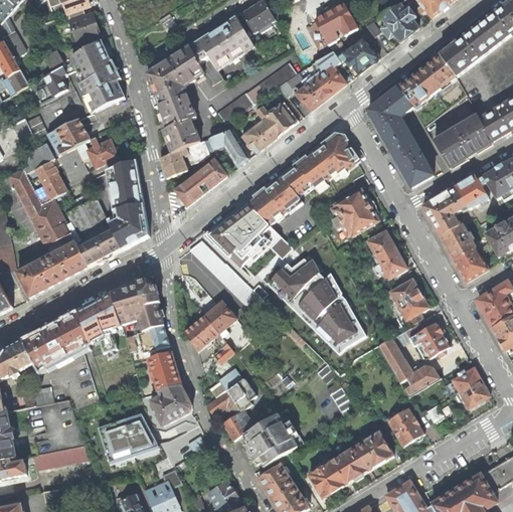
[(0,23),(15,6),(8,0),(0,0),(0,23)]
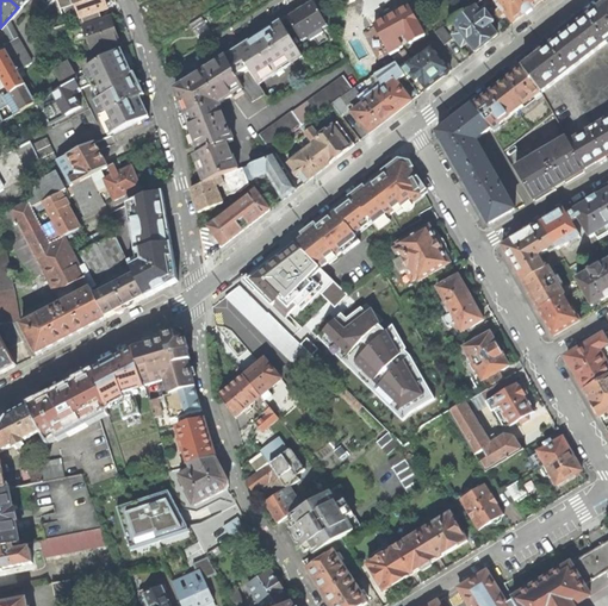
[(36,0),(33,2),(41,10),(49,0),(36,0)]
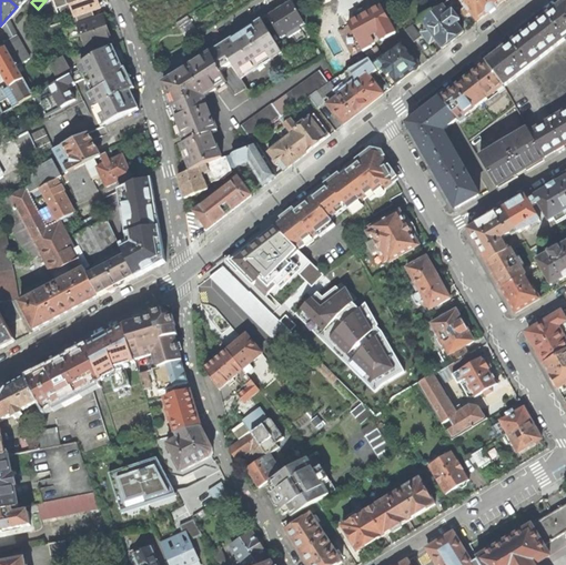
[(68,0),(73,14),(98,6),(95,0),(68,0)]
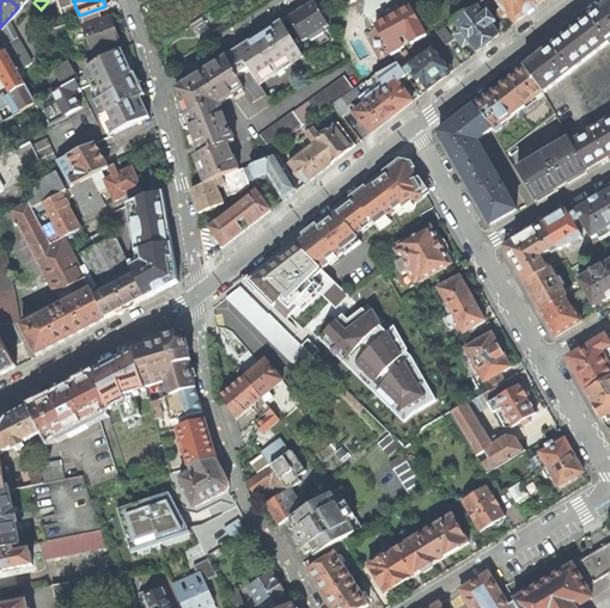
[(321,26),(327,23),(315,0),(310,0),(300,6),(286,16),(300,38),(307,35),(309,37),(322,30),(321,26)]
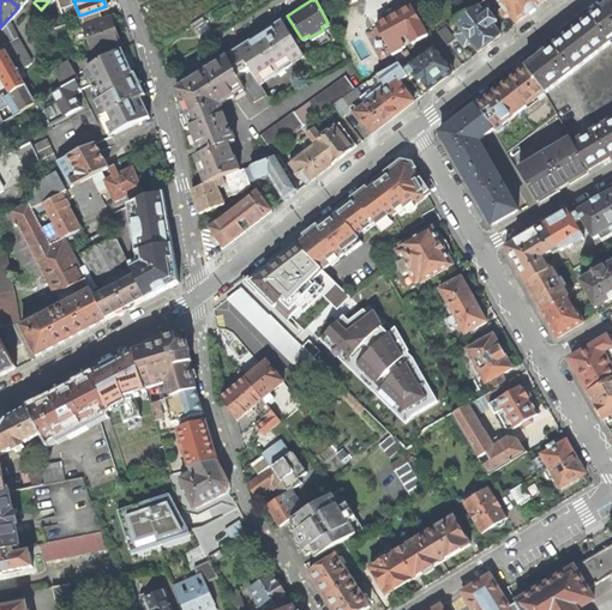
[(498,0),(501,2),(499,4),(505,11),(507,10),(514,20),(531,7),(539,0),(498,0)]
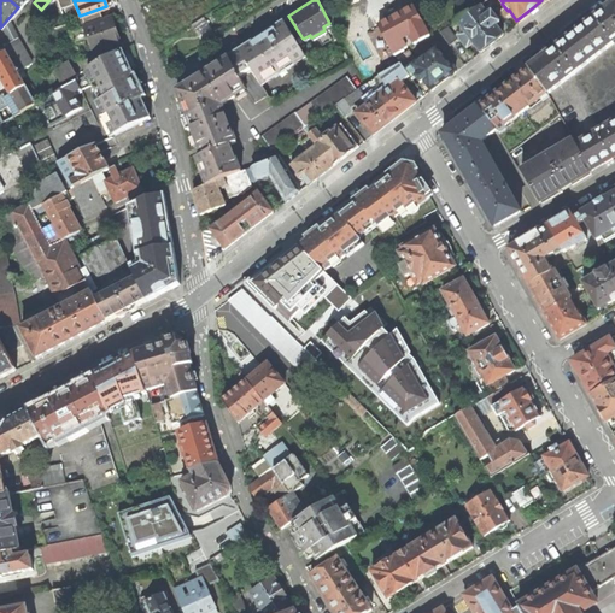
[(538,57),(527,65),(545,90),(614,37),(614,36),(614,0),(611,0),(599,10),(567,35),(538,57)]
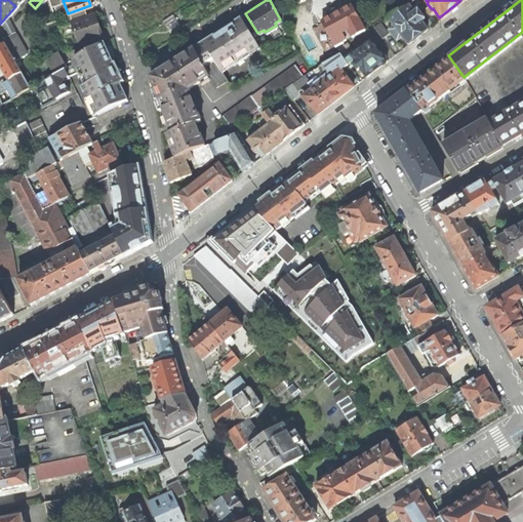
[(393,24),(388,28),(395,38),(401,34),(407,42),(417,34),(426,28),(419,19),(424,16),(416,7),(412,10),(406,3),(387,15),(393,24)]
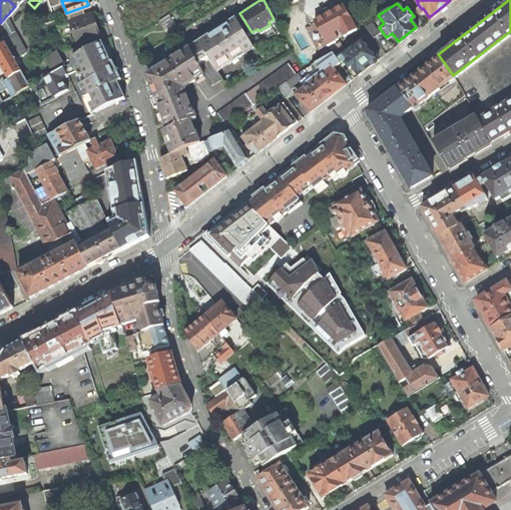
[(327,43),(334,39),(333,37),(336,36),(333,30),(339,27),(343,34),(355,27),(342,4),(328,11),(314,19),(327,43)]
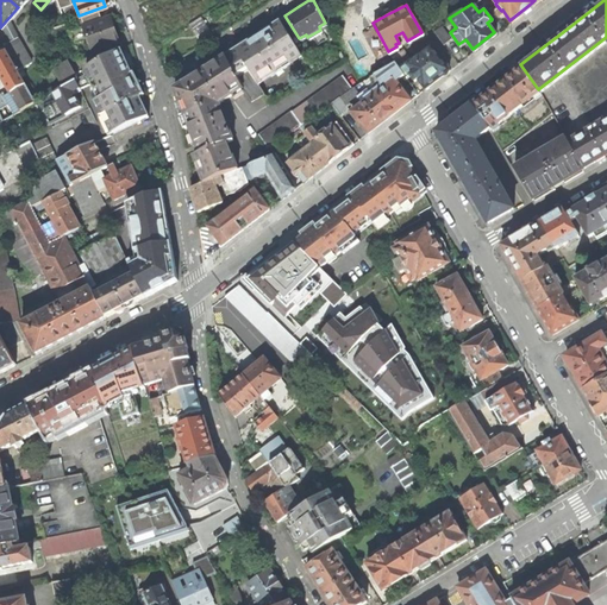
[(91,49),(117,39),(111,23),(107,13),(81,23),(91,49)]
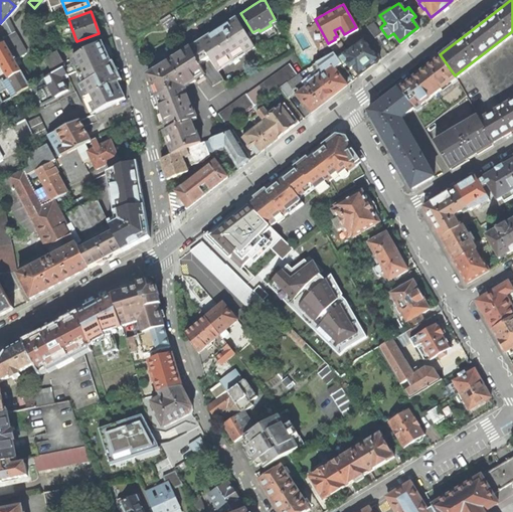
[(252,45),(236,20),(230,23),(227,23),(221,26),(218,26),(204,36),(189,45),(198,62),(208,56),(214,65),(237,50),(239,53),(252,45)]
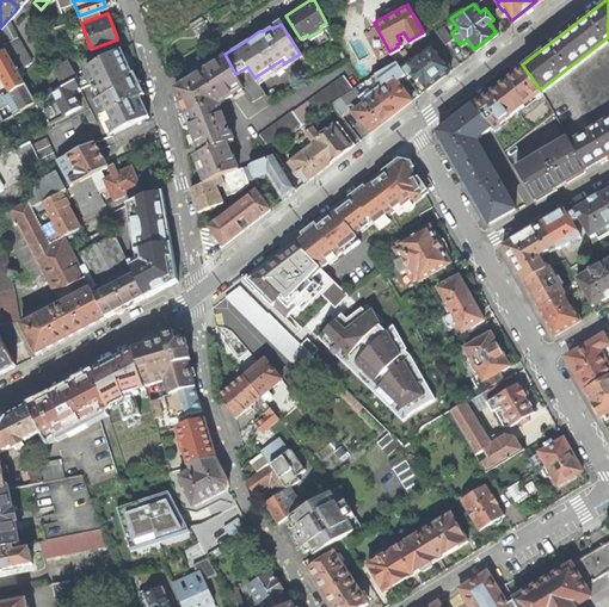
[(442,24),(434,29),(444,42),(451,37),(442,24)]
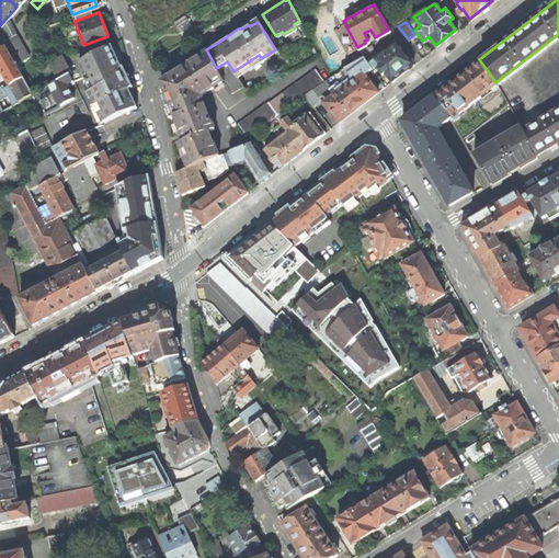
[(34,37),(49,33),(46,24),(30,30),(34,37)]
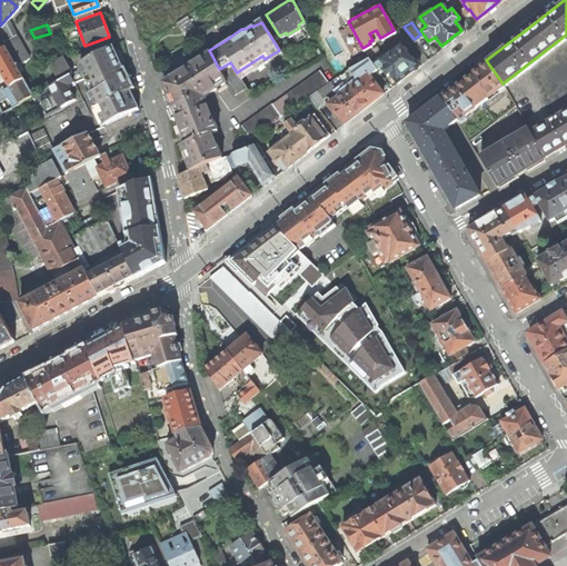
[(15,33),(2,41),(6,46),(16,63),(28,57),(15,33)]
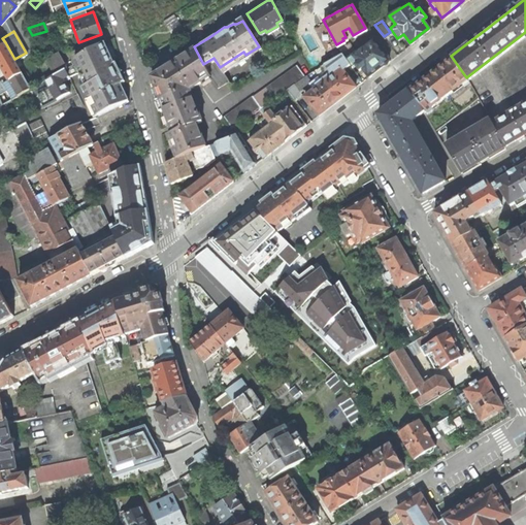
[(338,47),(341,53),(349,63),(352,66),(354,64),(358,69),(361,67),(367,75),(377,67),(387,60),(372,39),(356,52),(347,40),(338,47)]
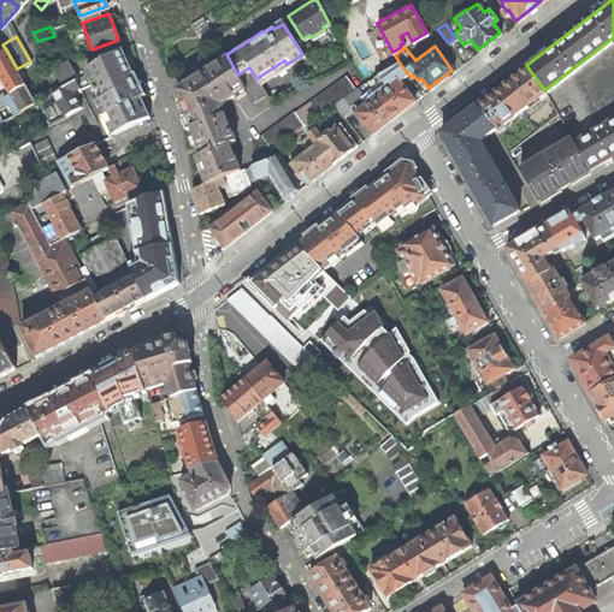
[(119,48),(84,67),(92,81),(90,82),(99,97),(93,100),(96,106),(100,105),(113,132),(148,116),(142,102),(139,96),(146,93),(136,77),(137,76),(134,70),(130,71),(129,67),(119,48)]
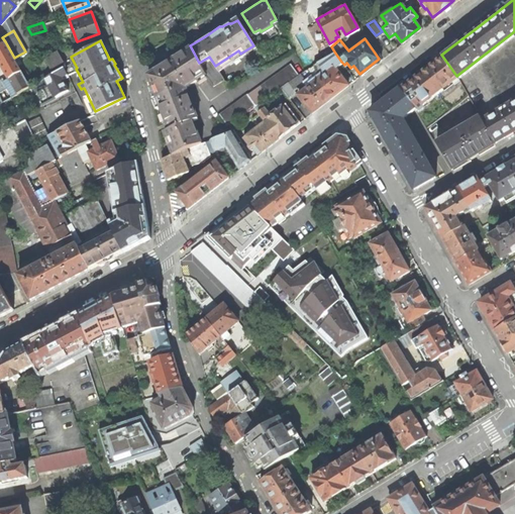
[(1,76),(0,76),(0,100),(28,85),(14,58),(5,41),(0,43),(0,62),(8,76),(3,79),(1,76)]
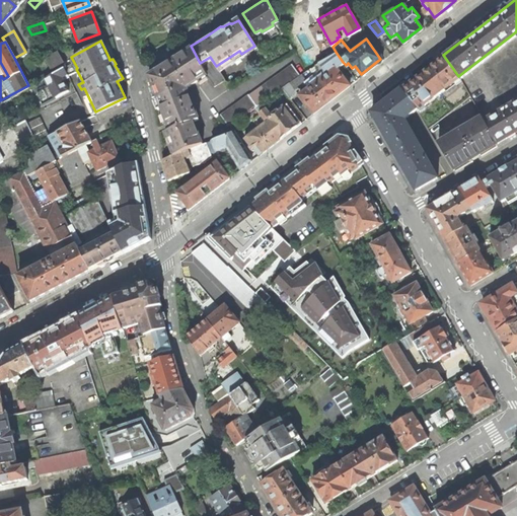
[(307,67),(313,64),(315,63),(308,51),(311,50),(306,42),(294,49),(297,54),(298,53),(307,67)]
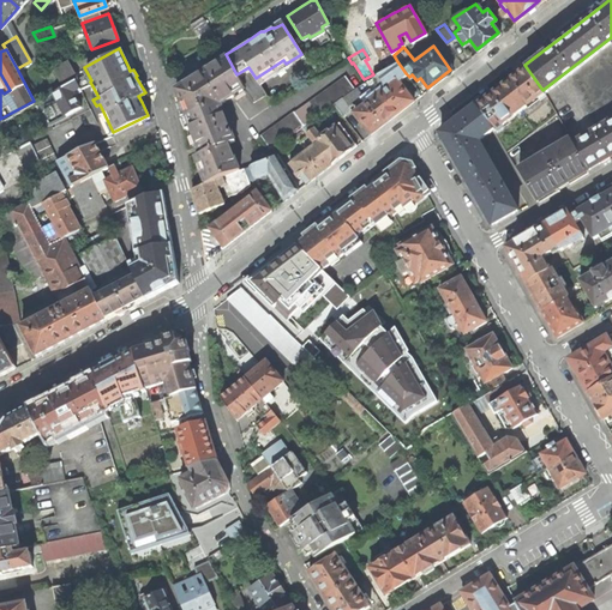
[(201,170),(205,181),(238,168),(227,142),(233,139),(219,103),(244,88),(251,101),(264,92),(256,78),(249,67),(237,74),(226,54),(175,86),(174,89),(181,107),(197,146),(199,151),(195,153),(201,169),(201,170)]
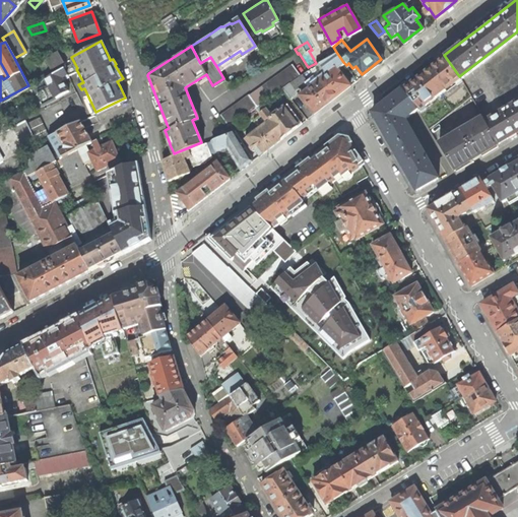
[(45,57),(53,71),(62,66),(64,65),(56,51),(45,57)]
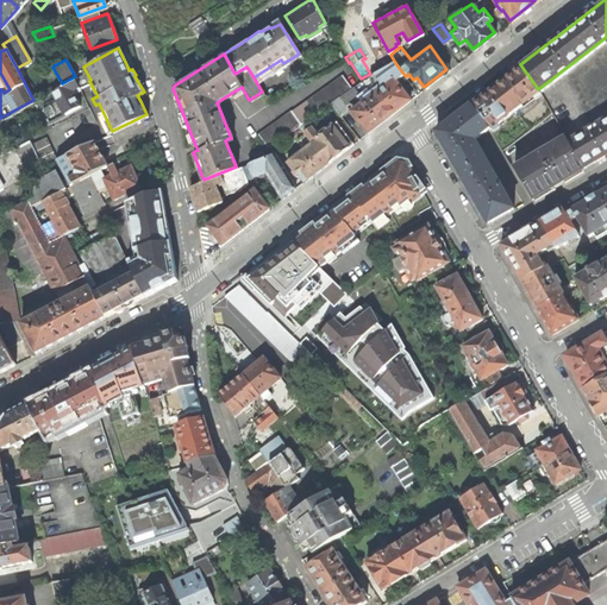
[(377,88),(371,93),(387,114),(402,102),(408,98),(394,79),(402,73),(394,61),(370,74),(368,75),(377,88)]
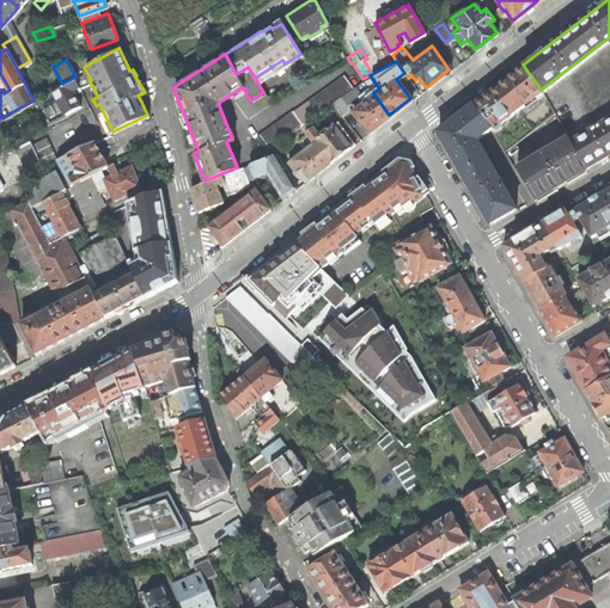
[(508,75),(498,84),(516,108),(522,103),(523,104),(541,90),(523,65),(508,75)]
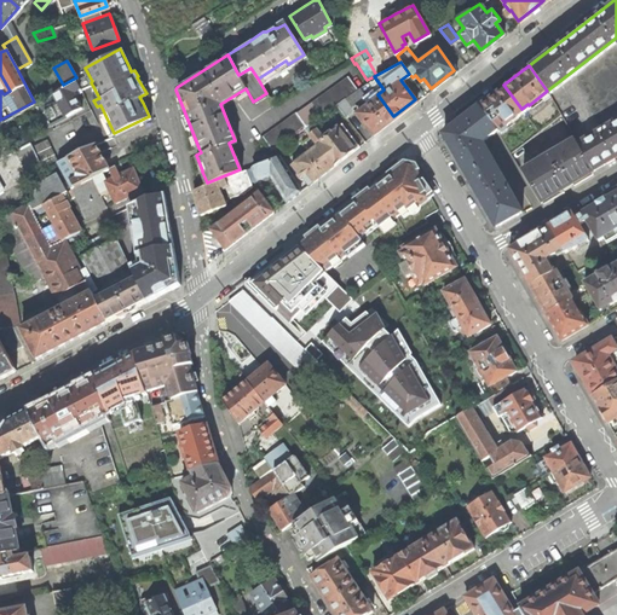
[(274,146),(281,141),(303,126),(310,121),(335,103),(356,88),(346,75),(295,111),(294,111),(261,133),(271,148),(274,146)]
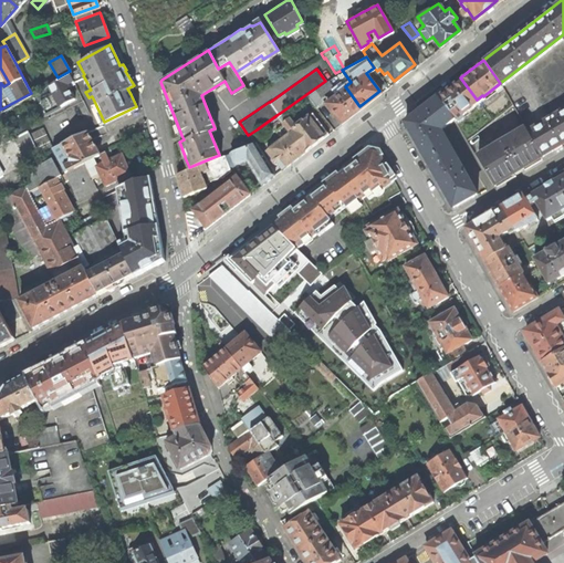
[(45,112),(73,96),(69,90),(66,85),(72,82),(68,72),(58,77),(48,84),(52,92),(39,100),(45,112)]
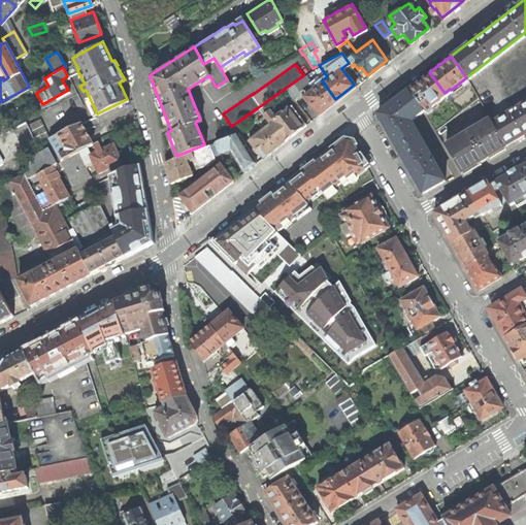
[(419,80),(408,89),(419,101),(422,108),(424,110),(440,98),(439,97),(445,93),(429,72),(419,80)]
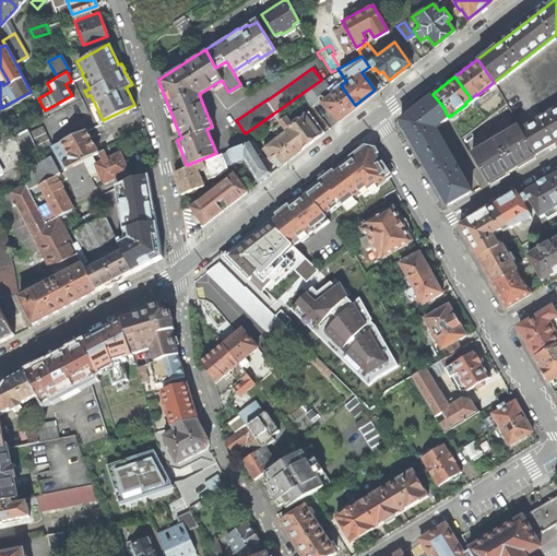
[(303,93),(311,104),(319,98),(317,95),(329,86),(323,79),(321,80),(303,93)]
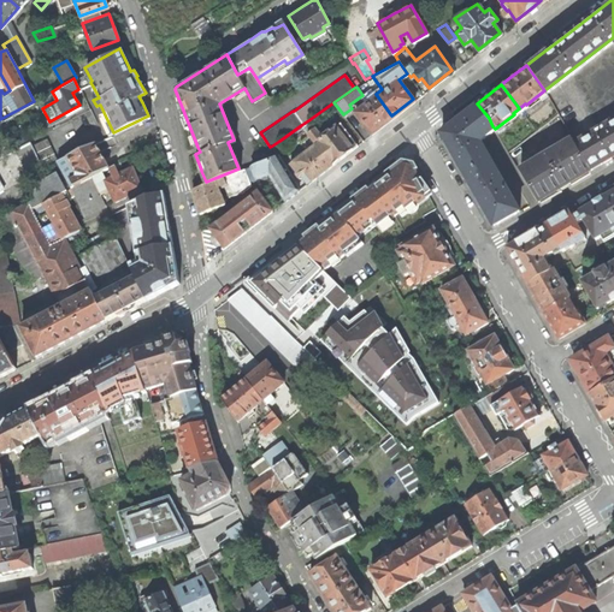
[(376,94),(354,111),(370,132),(377,128),(391,116),(376,94)]
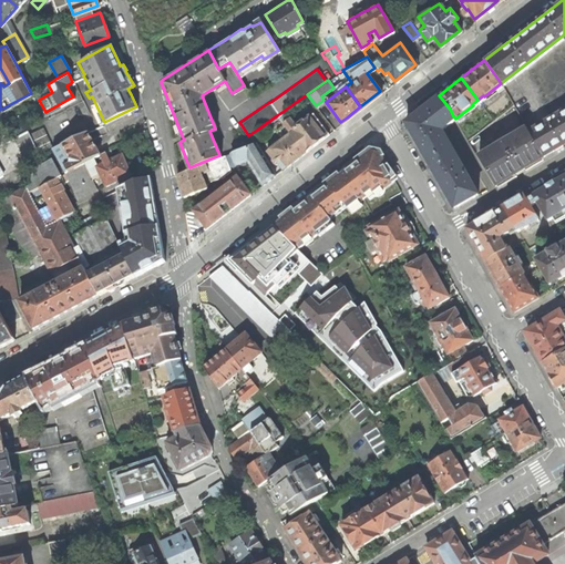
[(415,140),(428,160),(450,146),(439,129),(453,116),(450,109),(439,95),(409,118),(408,125),(411,132),(415,140)]
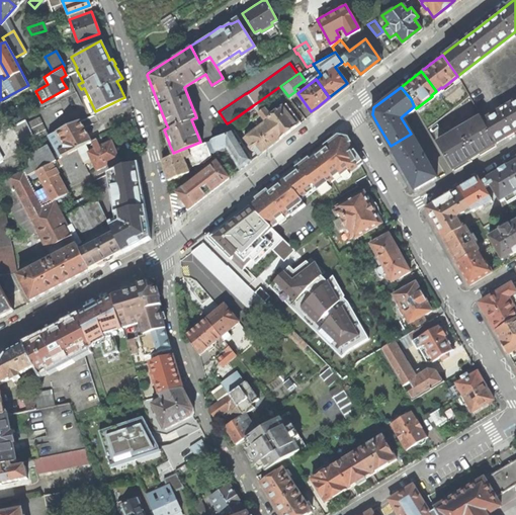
[(515,97),(482,118),(495,141),(515,127),(515,97)]
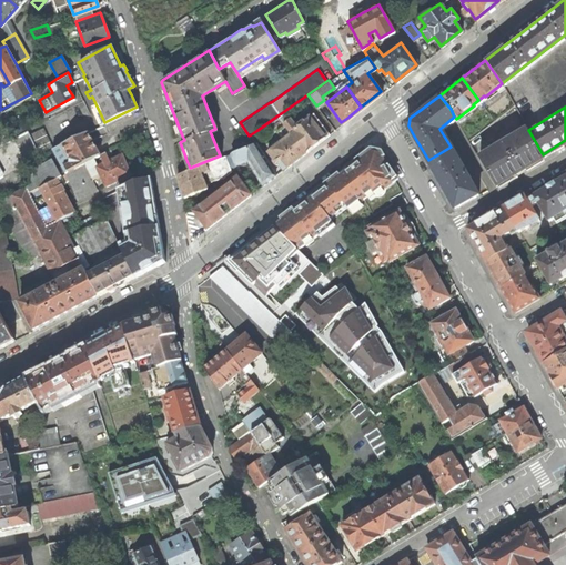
[(295,124),(284,111),(278,115),(284,124),(290,132),(304,151),(317,141),(329,132),(312,112),(295,124)]
